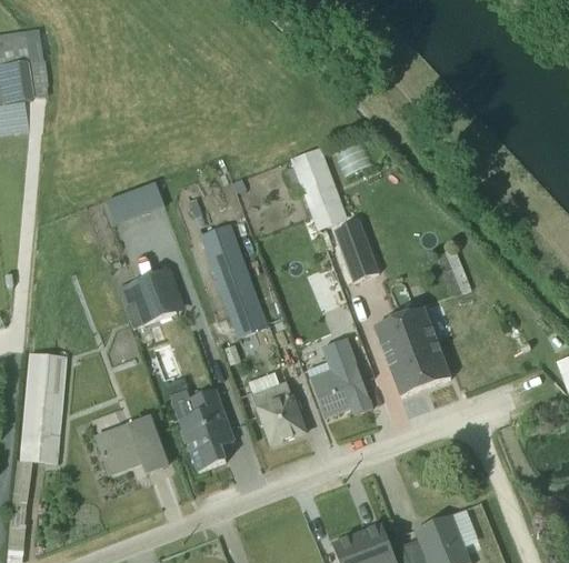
[(0,33),(0,86),(2,103),(48,96),(37,28),(0,33)]
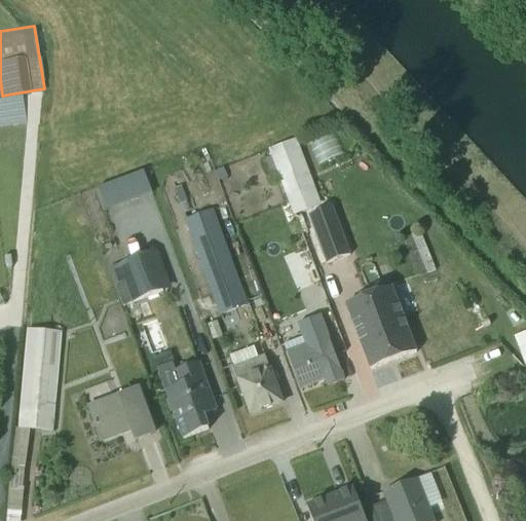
[(308,137),(317,158),(344,147),(335,125),(308,137)]
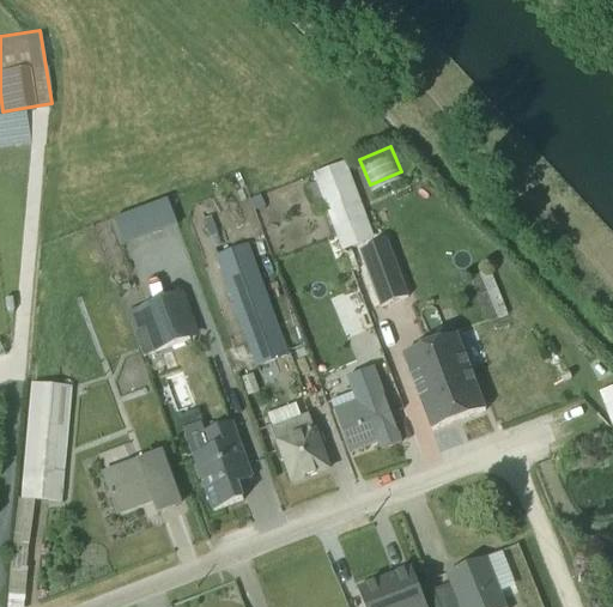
[(313,171),(371,325),(402,313),(345,158),(313,171)]
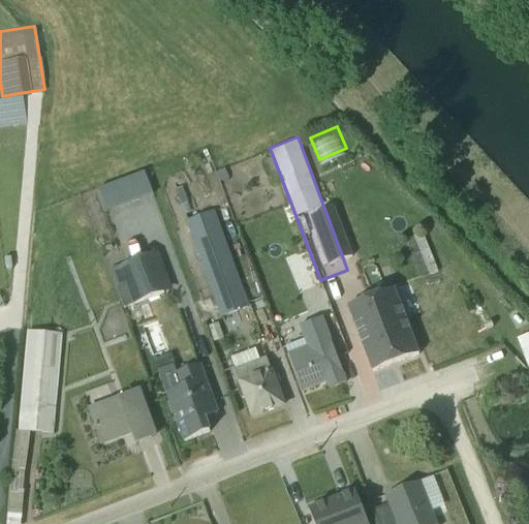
[(210,318),(248,304),(190,145),(162,155),(212,294),(201,297),(210,318)]
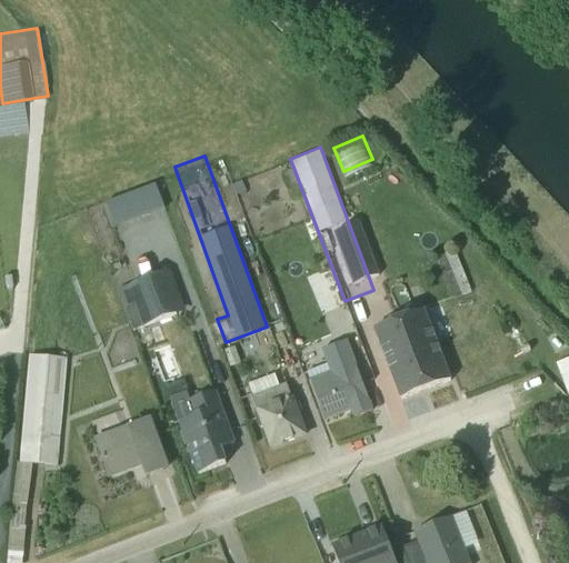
[(113,224),(163,207),(156,182),(105,200),(113,224)]
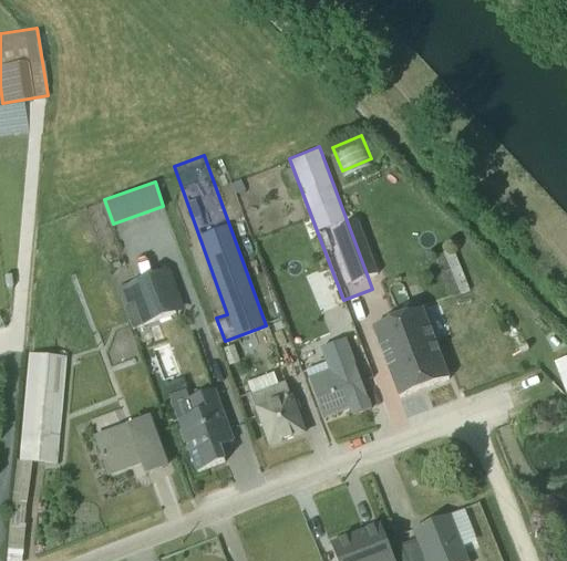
[(452,294),(468,287),(453,247),(435,253),(452,294)]
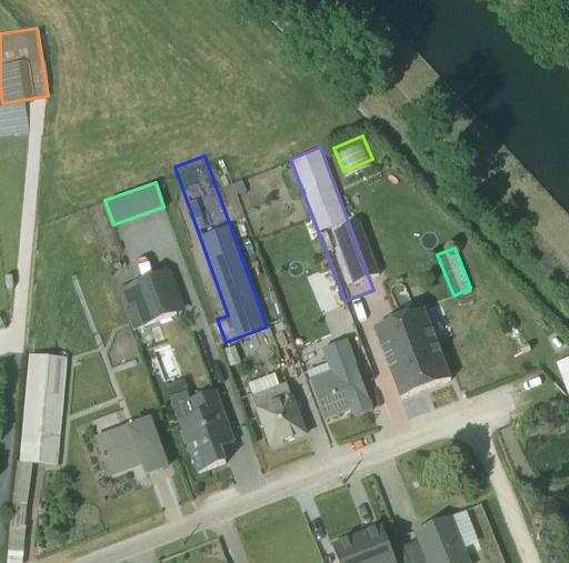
[(273,271),(293,264),(289,252),(269,259),(273,271)]
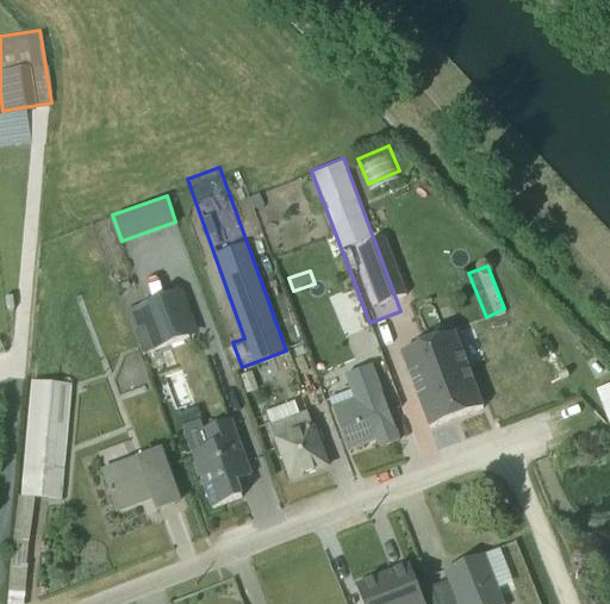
[(142,352),(197,331),(181,287),(126,309),(142,352)]
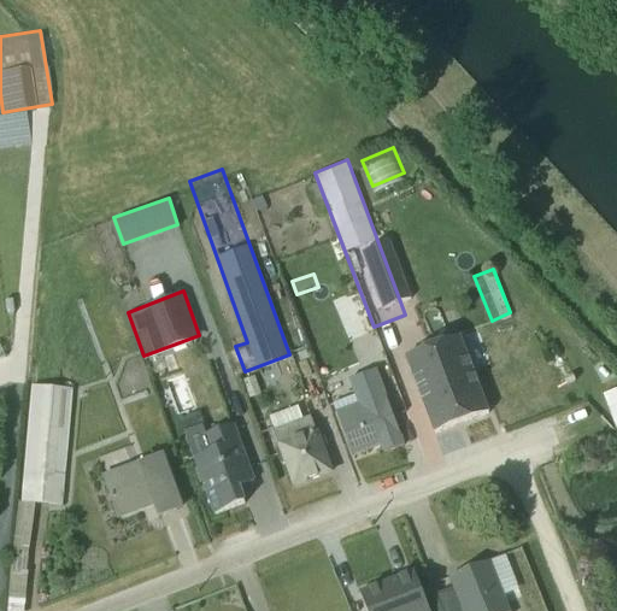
[(370,354),(381,351),(371,328),(360,332),(370,354)]
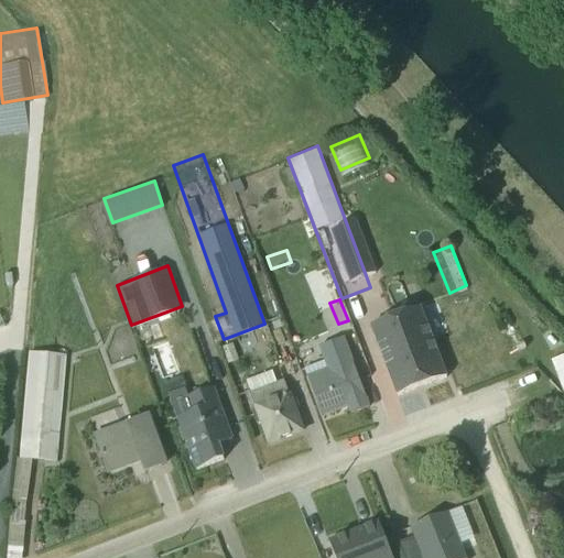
[(397,394),(441,376),(422,326),(403,334),(403,335),(379,343),(382,353),(381,353),(397,394)]
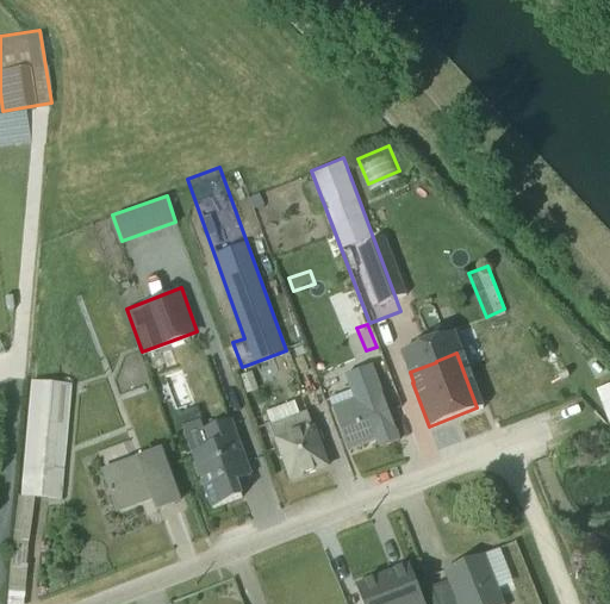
[(124,377),(142,371),(138,359),(120,365),(124,377)]
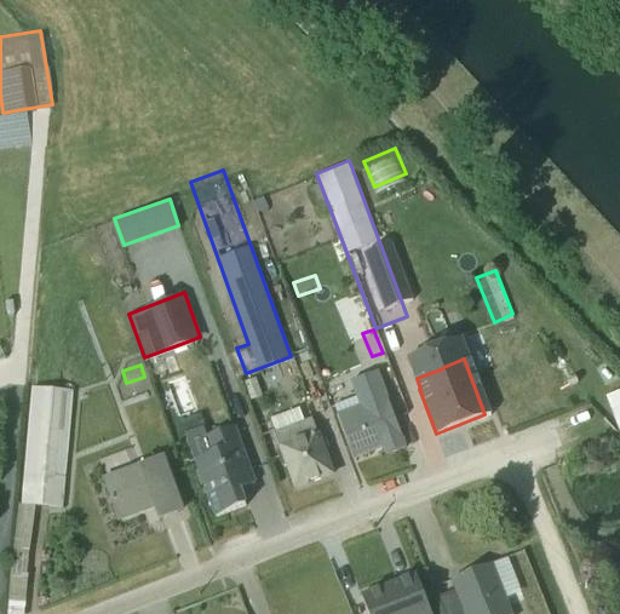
[(384,452),(405,445),(377,368),(350,379),(355,395),(333,402),(354,454),(382,443),(384,452)]
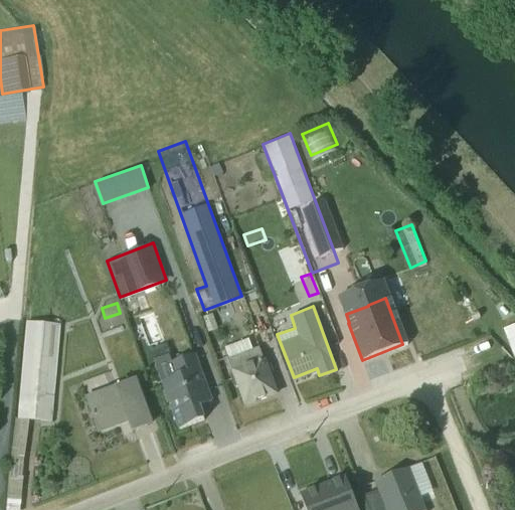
[(39,419),(52,420),(52,418),(51,418),(53,401),(56,402),(59,365),(56,365),(60,322),(26,319),(17,416),(16,416),(5,509),(14,509),(20,508),(29,417),(39,418),(39,419)]
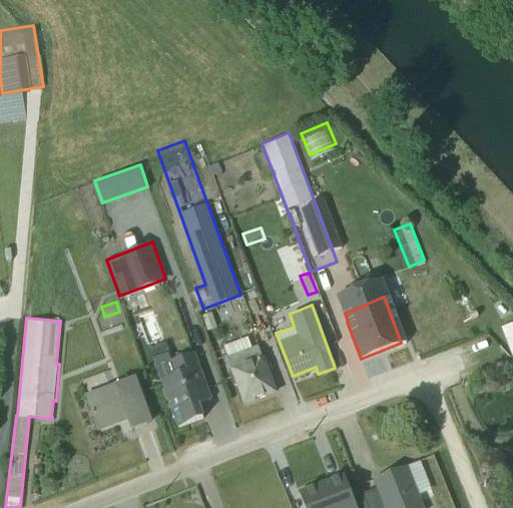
[(512,321),(502,326),(512,354),(512,321)]
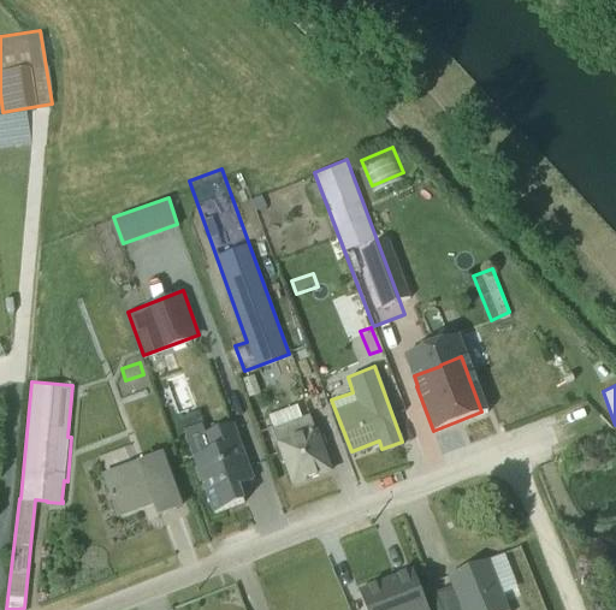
[(292,483),(329,468),(321,449),(326,442),(323,432),(319,432),(317,426),(315,427),(308,412),(301,414),(296,402),(268,413),(273,425),(272,425),(278,440),(276,442),(278,448),(276,448),(278,460),(284,457),(292,483)]
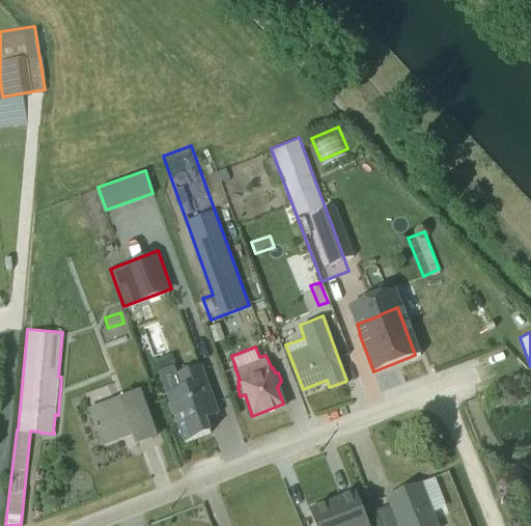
[(166,392),(185,441),(211,431),(204,417),(218,412),(199,363),(175,371),(173,365),(159,370),(167,391),(166,392)]
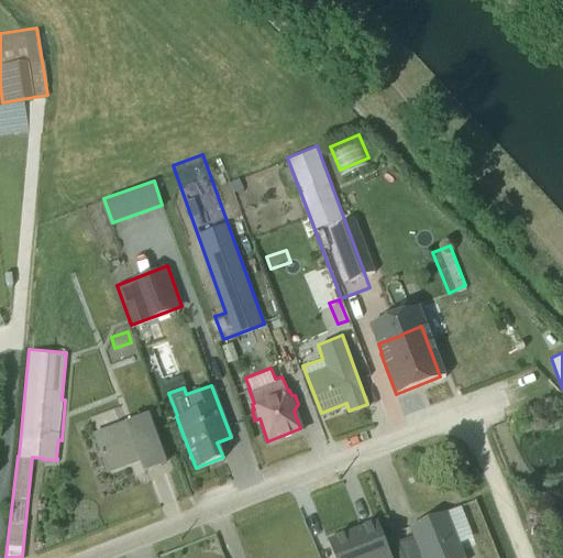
[(144,468),(164,461),(145,413),(125,420),(120,404),(89,415),(96,431),(95,431),(108,469),(140,457),(144,468)]
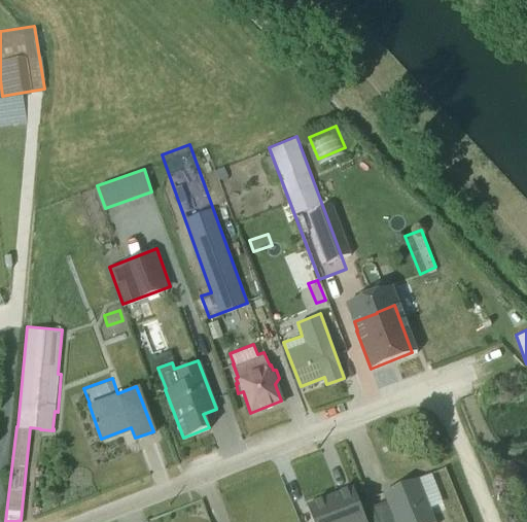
[(396,521),(433,521),(417,477),(384,490),(396,521)]
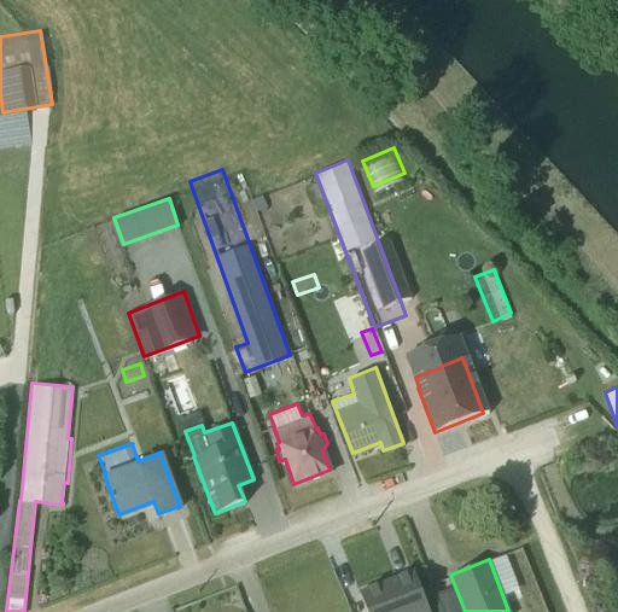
[(430,611),(413,570),(360,590),(367,611),(430,611)]
